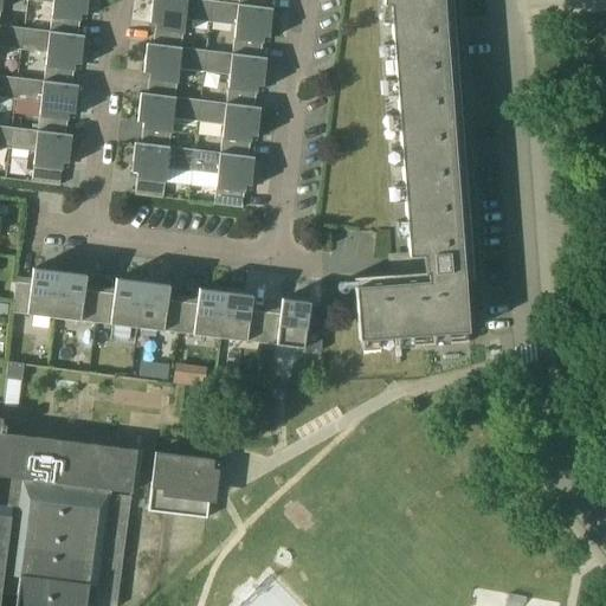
[(34,0),(52,2),(49,32),(77,36),(81,14),(85,15),(86,0),(34,0)]
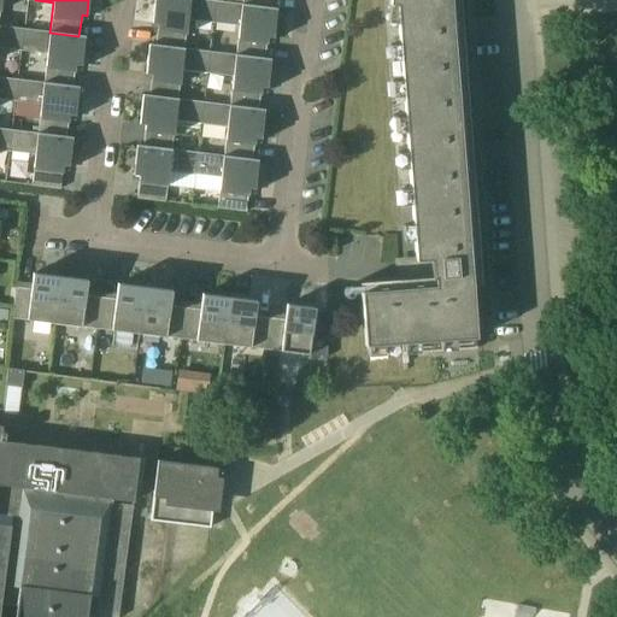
[(204,0),(154,0),(152,23),(158,24),(154,45),(184,50),(188,19),(213,22),(216,1),(204,0)]
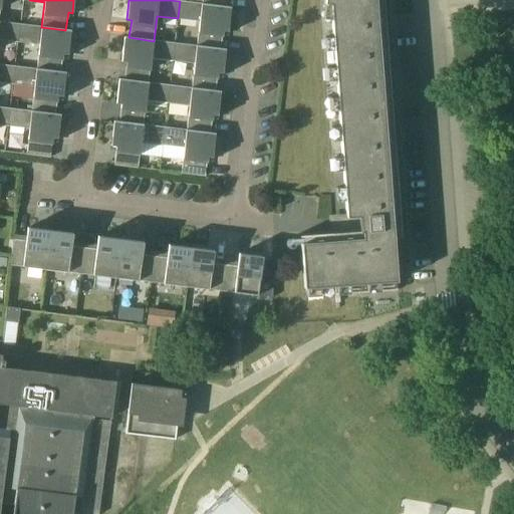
[(324,0),(324,4),(330,5),(346,217),(331,219),(332,233),(299,236),(299,237),(300,237),(304,288),(334,286),(334,295),(398,290),(394,239),(401,239),(382,0),(324,0)]
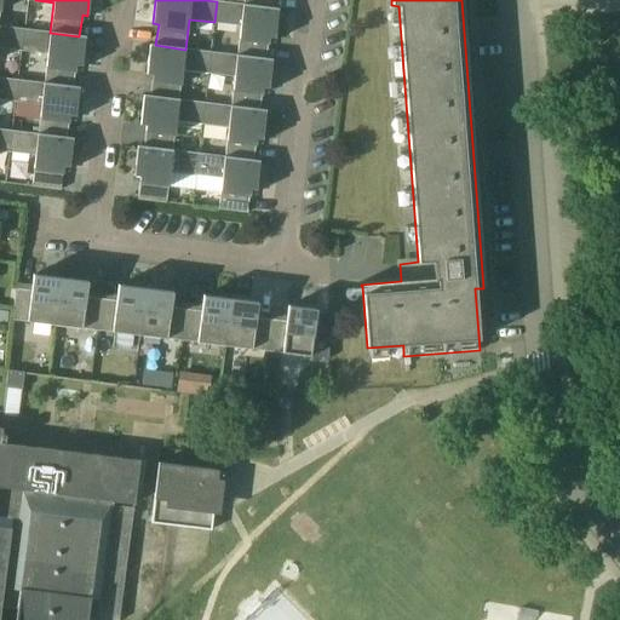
[(273,9),(244,5),(217,1),(214,22),(241,26),(236,56),(267,59),(269,38),(275,39),(279,9),(273,9)]
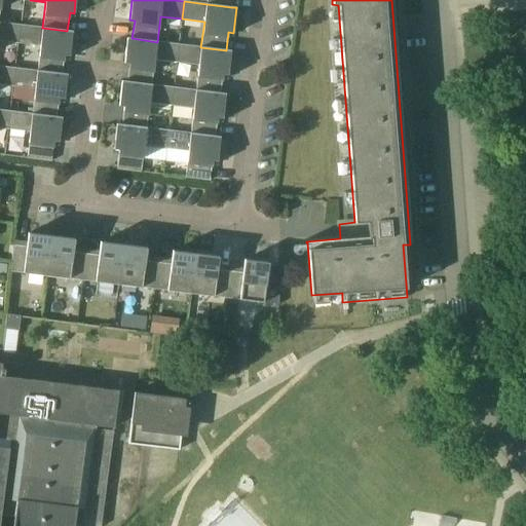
[(0,22),(0,40),(19,43),(21,25),(0,22)]
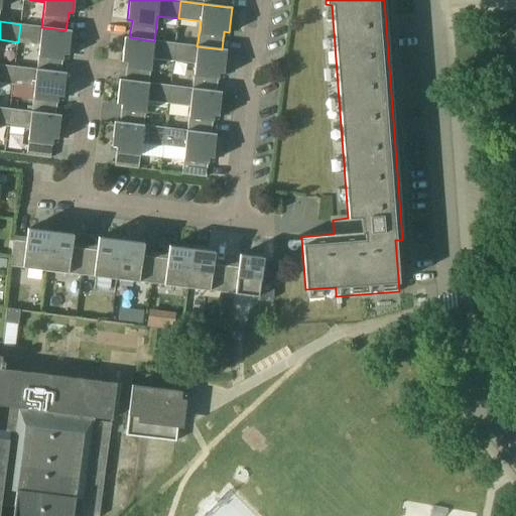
[(66,30),(41,27),(20,24),(18,42),(38,44),(35,70),(60,73),(62,54),(68,55),(71,30),(66,30)]
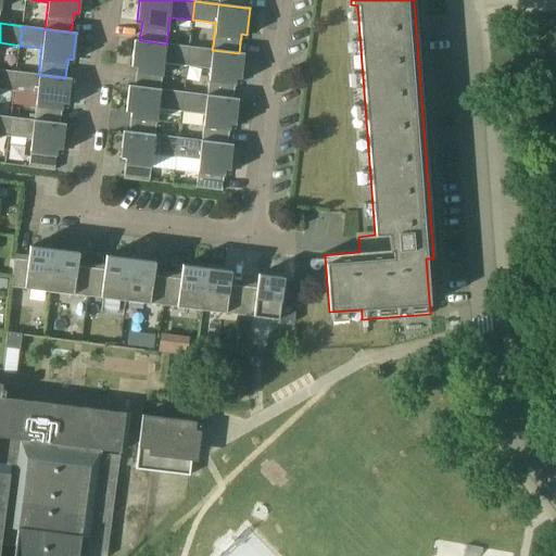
[(166,45),(139,40),(135,40),(131,66),(136,67),(134,86),(161,89),(164,63),(187,65),(189,47),(166,45)]
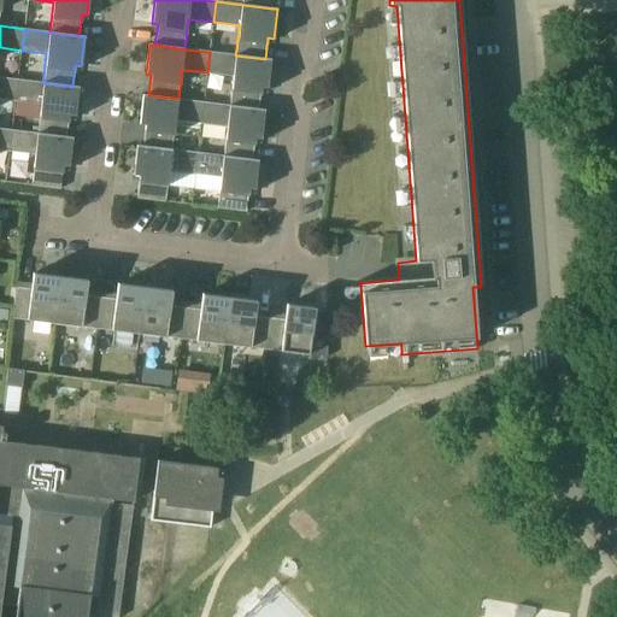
[(270,59),(265,59),(235,56),(210,52),(207,72),(233,76),(229,106),(258,110),(262,88),(266,89),(270,59)]
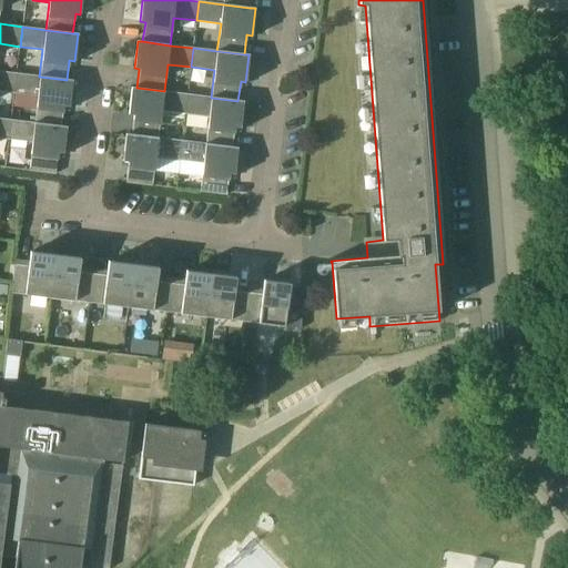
[(0,71),(0,91),(13,93),(17,73),(0,71)]
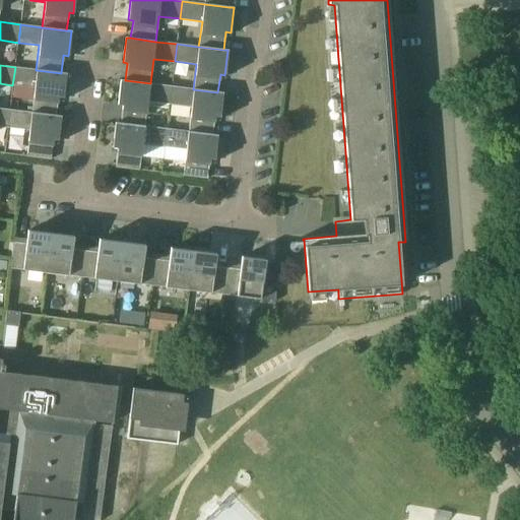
[(61,73),(36,70),(15,67),(12,85),(34,88),(30,112),(56,116),(58,98),(63,99),(66,73),(61,73)]
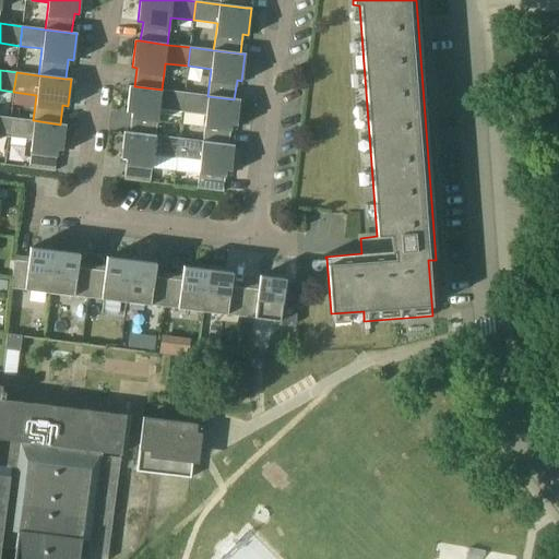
[(162,90),(134,86),(129,86),(127,113),(131,114),(129,132),(156,135),(159,109),(182,111),(185,93),(162,90)]
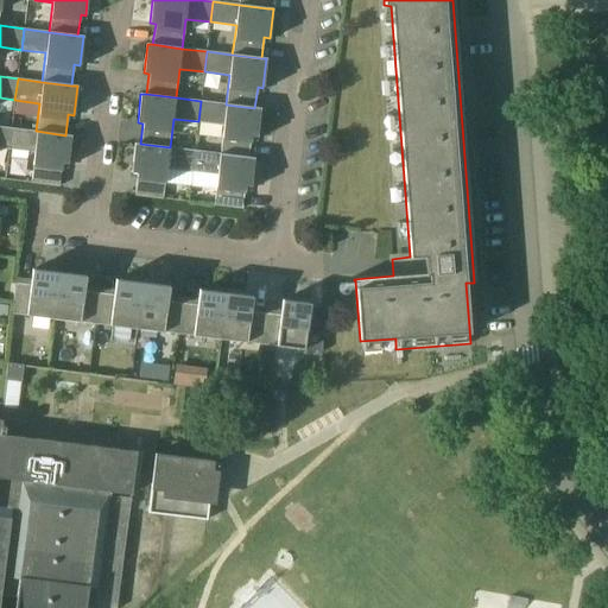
[(254,108),(226,105),(201,101),(198,121),(223,125),(220,154),(248,157),(251,137),(257,138),(260,108),(254,108)]
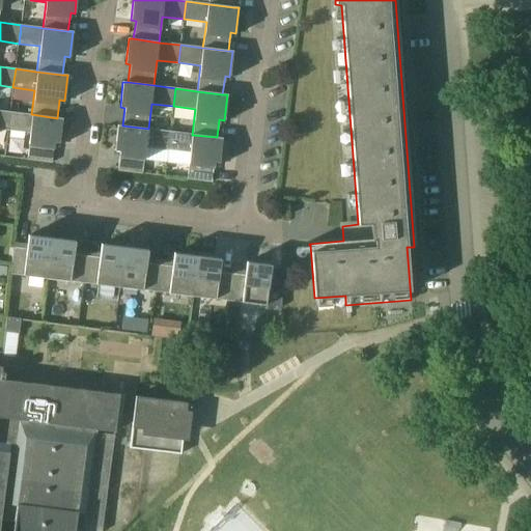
[(0,110),(0,129),(7,131),(10,112),(0,110)]
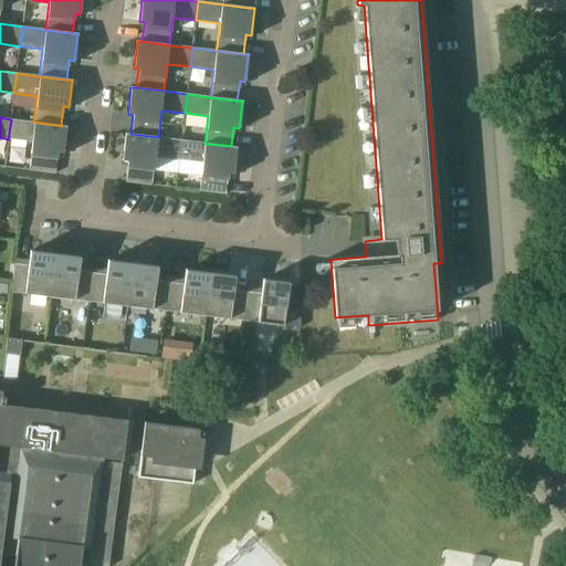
[(66,126),(61,126),(33,122),(11,119),(8,139),(31,142),(28,170),(55,174),(58,153),(63,154),(66,126)]
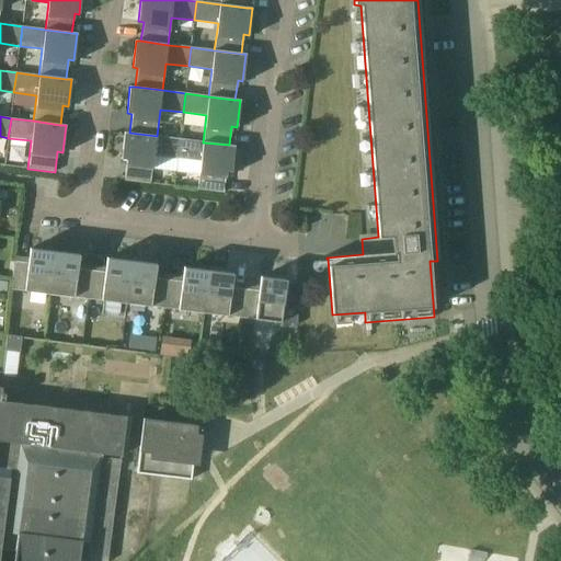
[(180,139),(157,136),(129,133),(124,133),(121,159),(126,160),(124,181),(150,184),(155,155),(178,158),(180,139)]
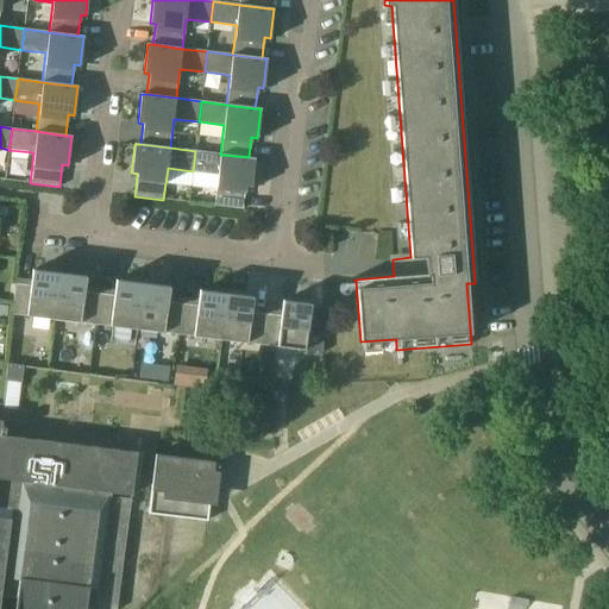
[(255,158),(249,157),(220,155),(195,151),(193,171),(218,174),(214,206),(243,209),(245,187),(251,188),(255,158)]
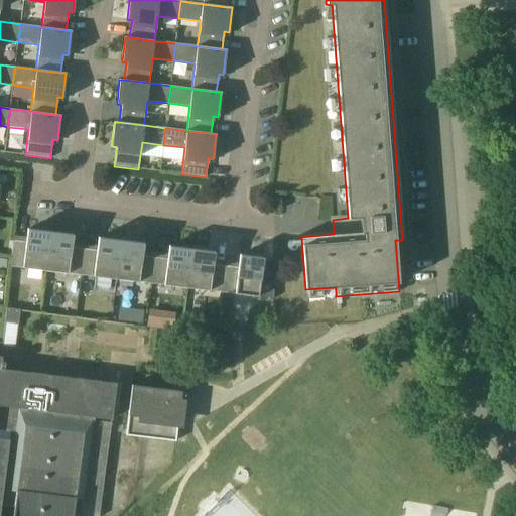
[(45,271),(50,232),(27,229),(26,242),(13,240),(9,266),(45,271)]
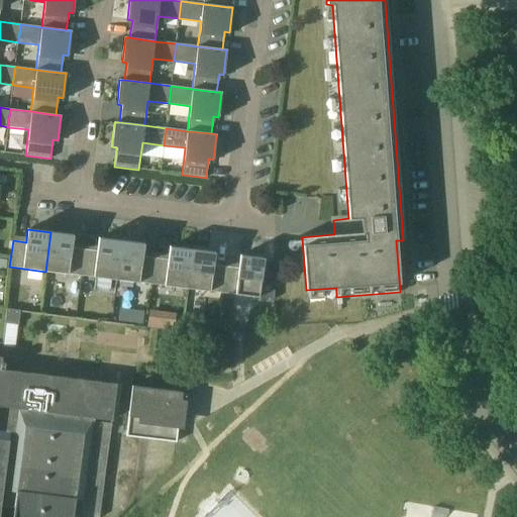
[(72,247),(73,234),(50,232),(45,272),(81,276),(84,249),(72,247)]
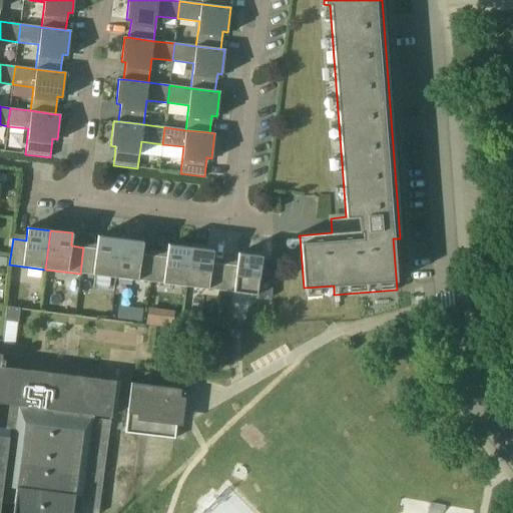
[(115,278),(120,238),(97,236),(96,248),(83,247),(80,274),(115,278)]
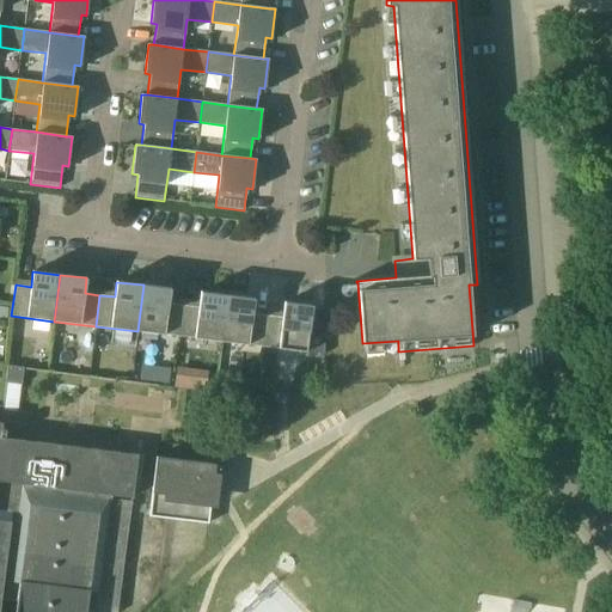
[(169,304),(170,288),(144,285),(138,331),(179,337),(183,305),(169,304)]
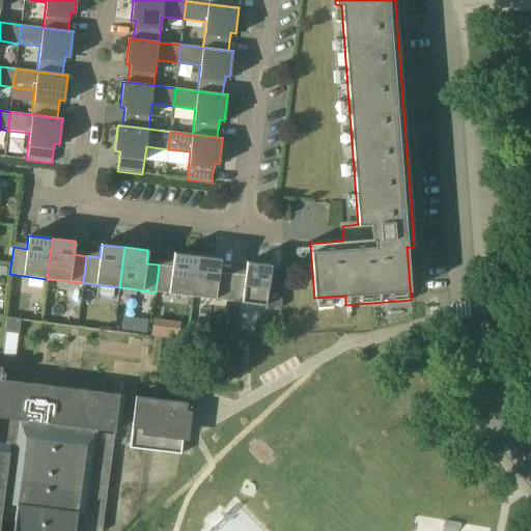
[(192,297),(197,256),(173,253),(172,267),(159,264),(156,292),(192,297)]
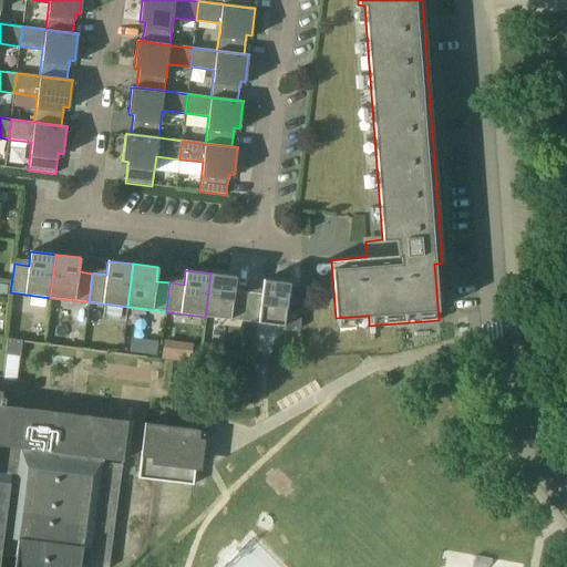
[(234,290),(235,277),(210,274),(205,317),(244,321),(247,292),(234,290)]
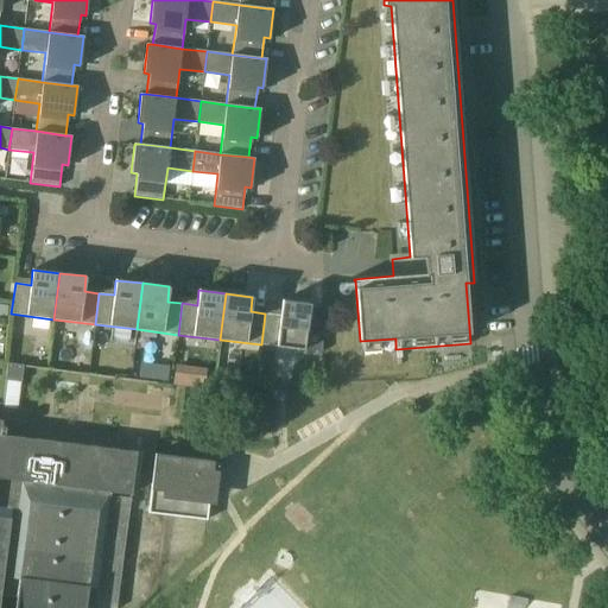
[(304,350),(310,304),(283,301),(280,315),(265,314),(261,344),(304,350)]
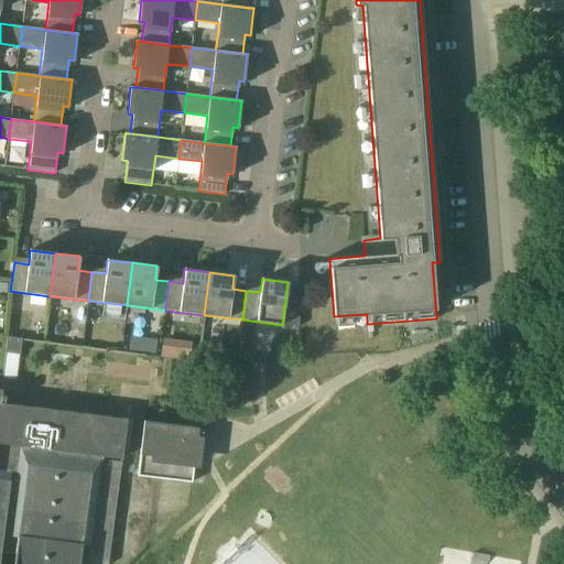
[(144,337),(142,351),(155,354),(158,339),(144,337)]
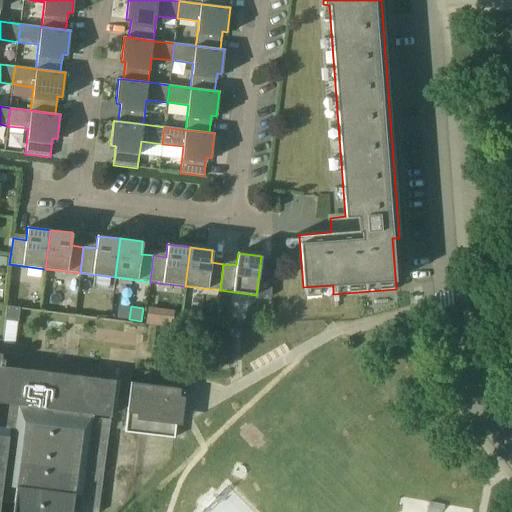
[(23,343),(21,354),(37,357),(39,346),(23,343)]
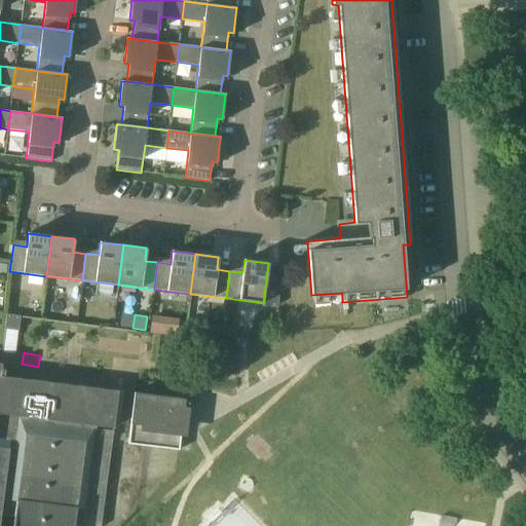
[(1,369),(1,364),(0,363),(0,517),(0,515),(14,517),(12,525),(73,525),(74,524),(89,525),(101,525),(113,430),(96,428),(96,425),(113,427),(118,390),(4,376),(4,369),(1,369)]
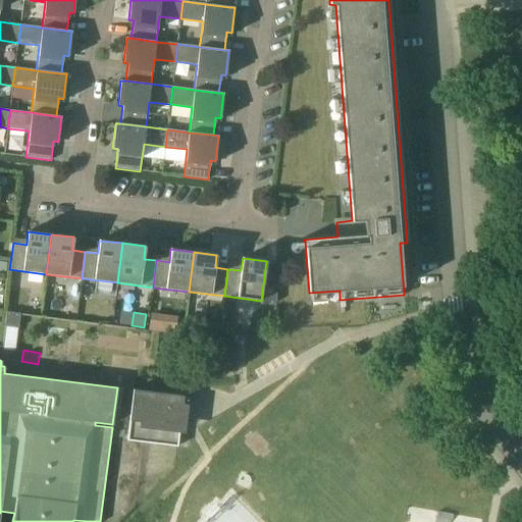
[(177,447),(184,396),(133,389),(126,440),(177,447)]
